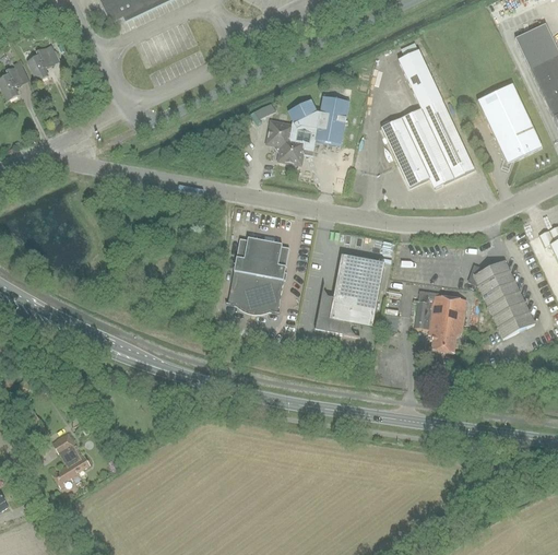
[(97,0),(103,12),(108,22),(114,20),(120,16),(155,0),(97,0)]
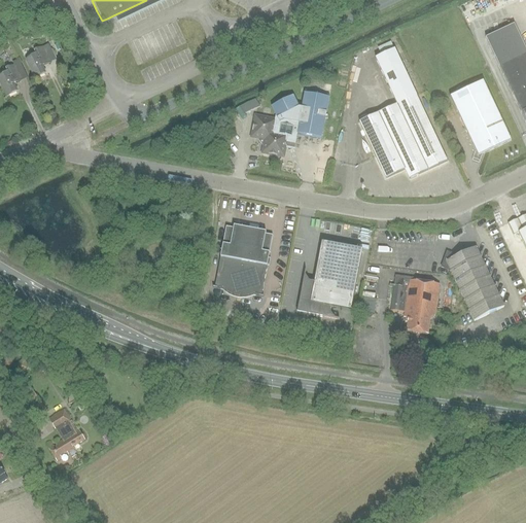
[(514,21),(485,34),(489,44),(525,120),(525,47),(518,31),(514,21)]
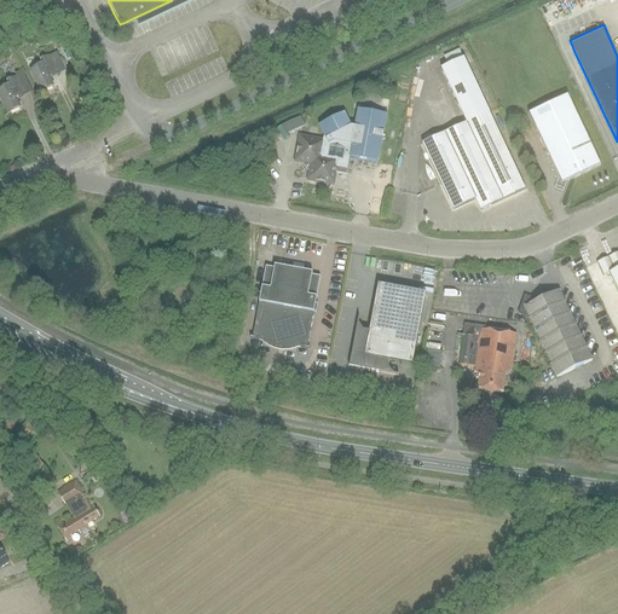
[(48,74),(58,69),(50,51),(40,56),(42,61),(29,67),(40,90),(53,84),(48,74)]
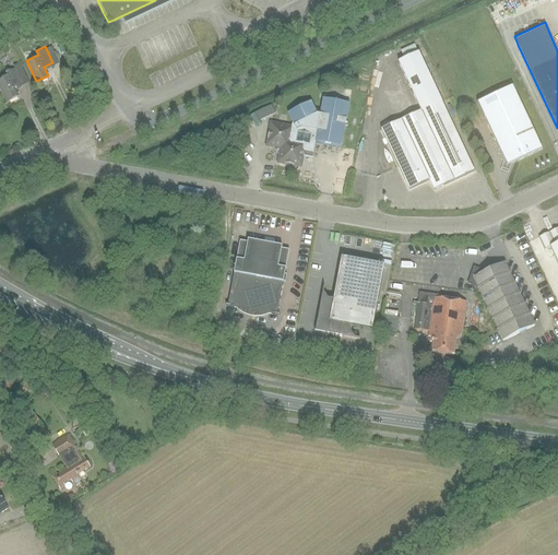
[(420,107),(381,127),(408,187),(429,177),(434,187),(474,168),(441,98),(417,49),(398,58),(420,107)]
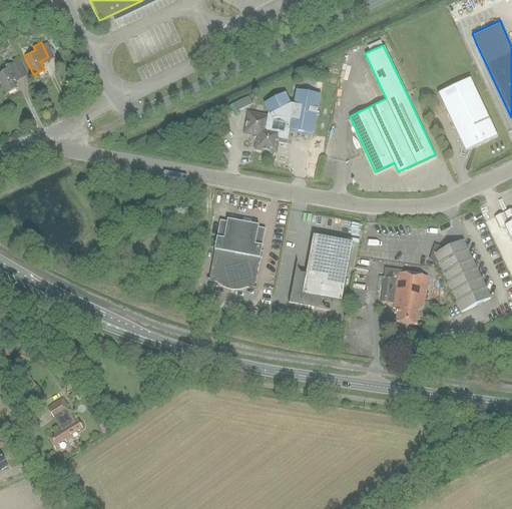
[(12,78),(20,75),(13,60),(5,64),(7,67),(0,70),(0,79),(5,91),(16,86),(12,78)]
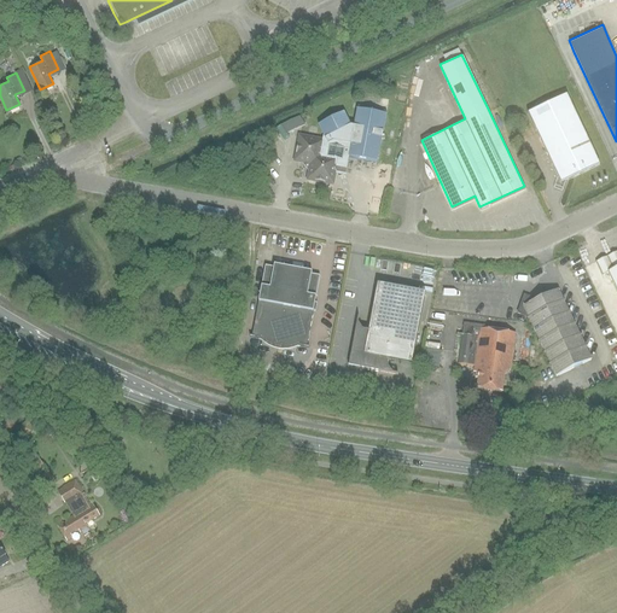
[(559,180),(599,161),(566,91),(527,110),(559,180)]
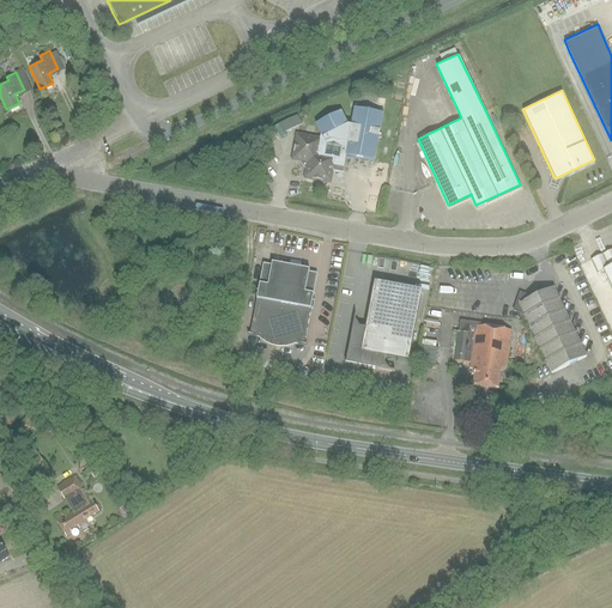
[(370,108),(353,104),(351,123),(345,152),(346,152),(374,157),(382,110),(370,108)]
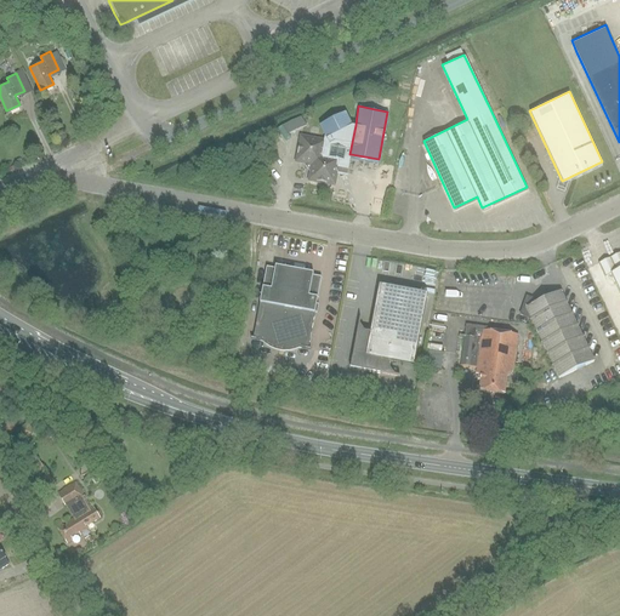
[(325,138),(301,133),(296,158),(305,159),(311,167),(308,176),(333,181),(335,171),(336,171),(336,170),(347,167),(347,169),(351,154),(350,154),(356,125),(352,125),(343,109),(319,121),(325,135),(325,138)]
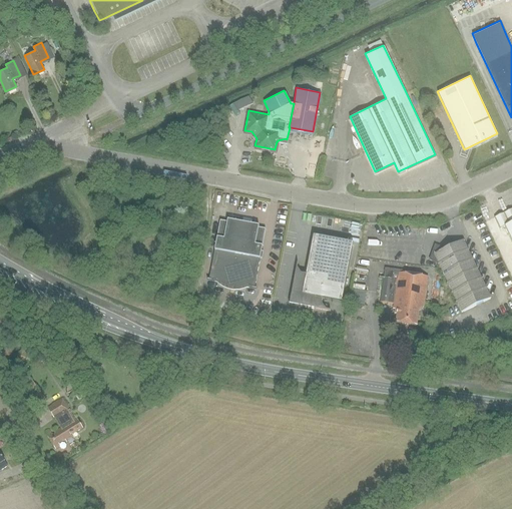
[(511,204),(493,214),(499,225),(503,223),(511,240),(511,204)]
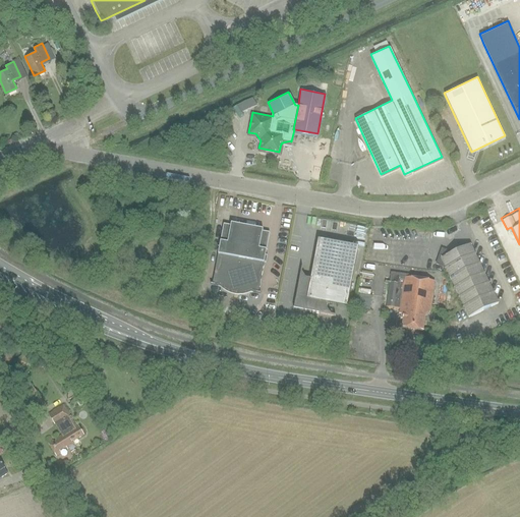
[(223,221),(221,231),(212,281),(220,283),(234,291),(250,288),(257,290),(269,229),(262,228),(262,226),(230,221),(230,223),(223,221)]
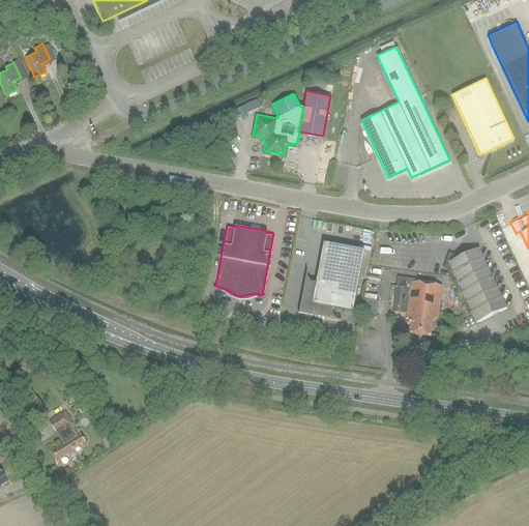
[(352,310),(363,249),(323,241),(316,281),(311,280),(306,274),(307,269),(306,269),(298,311),(341,319),(341,318),(335,317),(331,312),(332,307),(352,310)]
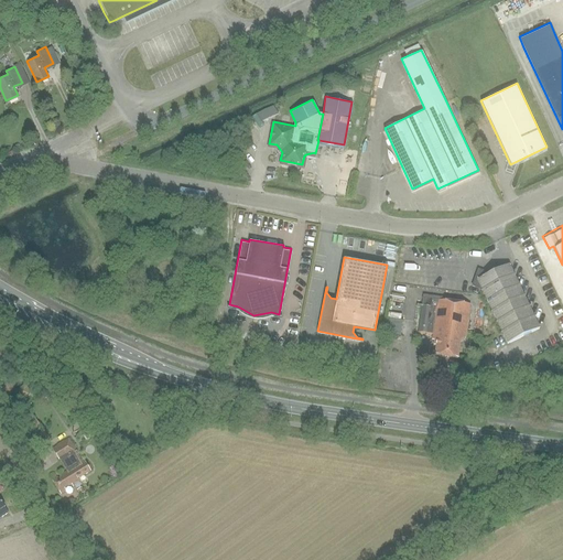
[(507,341),(539,325),(509,261),(489,271),(478,267),(472,282),(482,286),(507,341)]
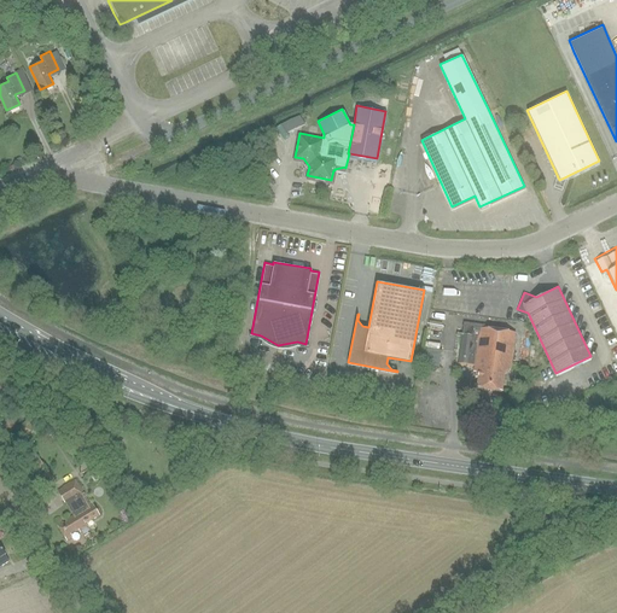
[(464,320),(463,322),(458,360),(473,362),(473,368),(476,369),(475,374),(477,375),(476,385),(501,389),(502,380),(504,371),(510,366),(514,331),(501,328),(502,325),(464,320)]
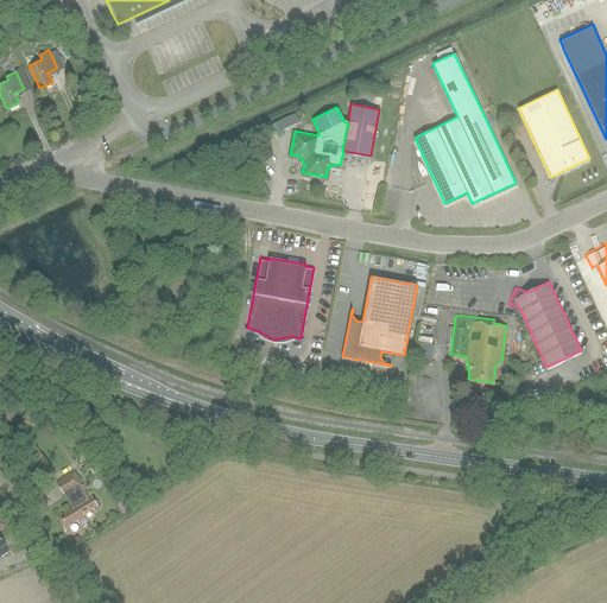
[(95,429),(101,437),(114,426),(108,419),(95,429)]
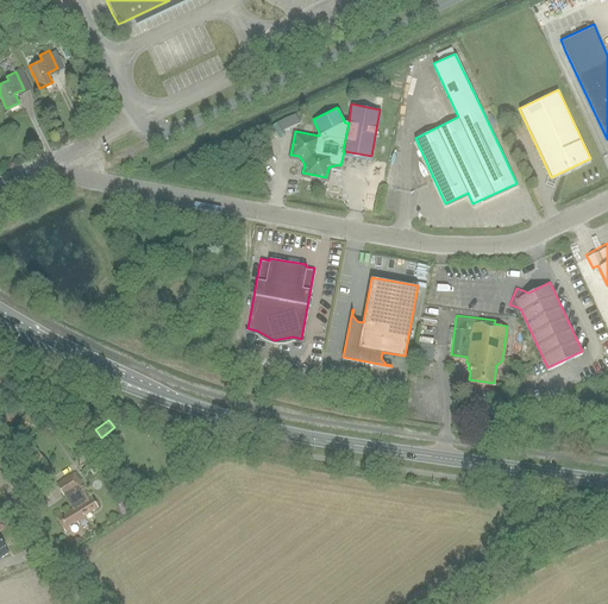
[(89,492),(88,492),(73,469),(55,479),(62,491),(63,490),(71,503),(55,514),(64,529),(70,524),(69,522),(76,517),(77,521),(87,515),(85,511),(96,503),(89,492)]
